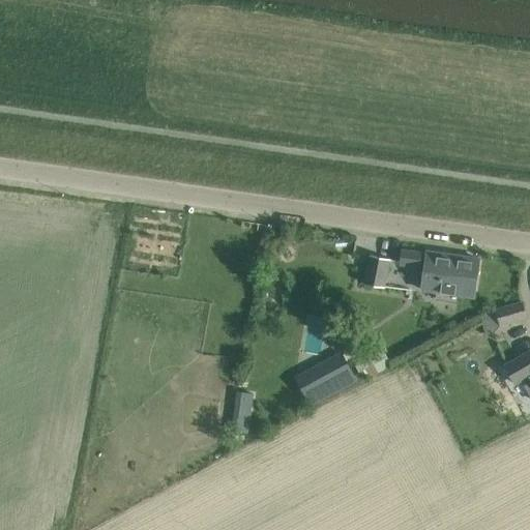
[(419,290),(437,293),(436,299),(458,302),(459,292),(473,294),(478,260),(424,253),(423,260),(419,259),(420,254),(400,251),(398,265),(418,268),(418,267),(422,268),(419,290)]
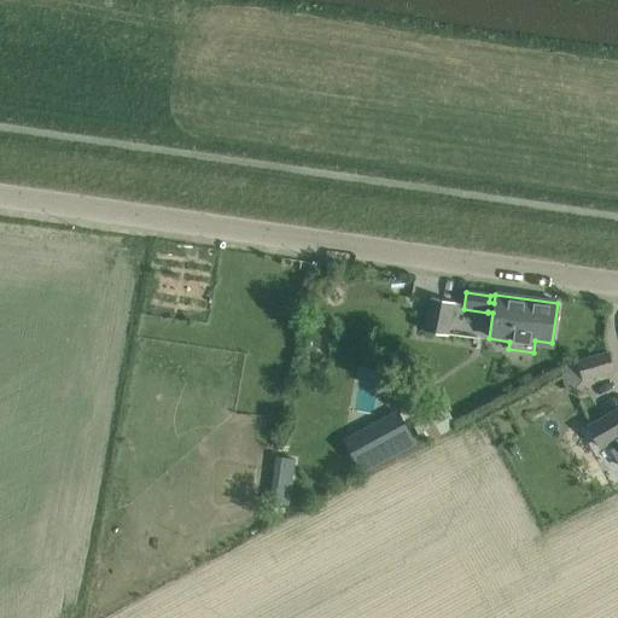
[(431,299),(425,330),(447,333),(453,304),(431,299)]
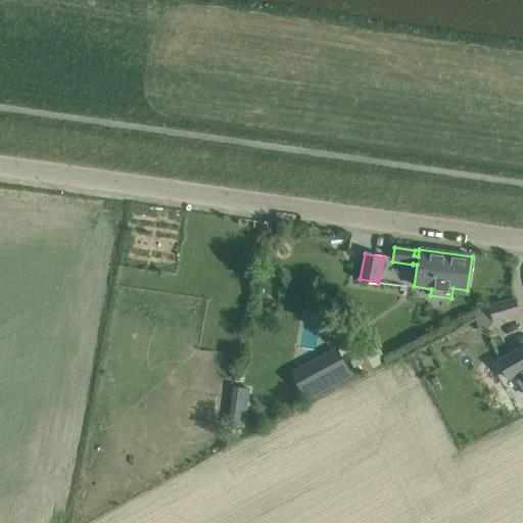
[(494,303),(474,308),(480,330),(494,326),(492,321),(519,314),(514,298),(494,303)]
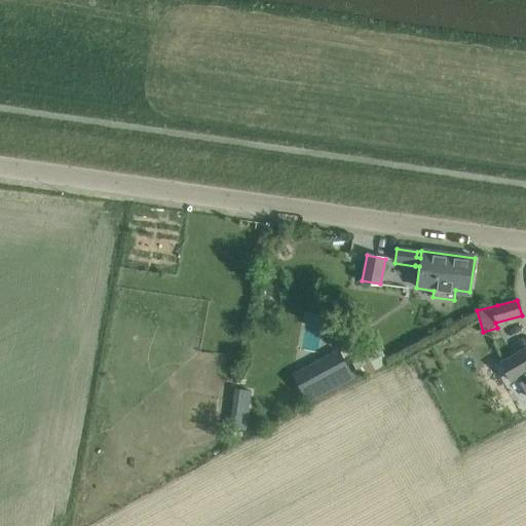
[(316,402),(375,370),(389,362),(381,347),(353,362),(345,347),(300,371),(316,402)]
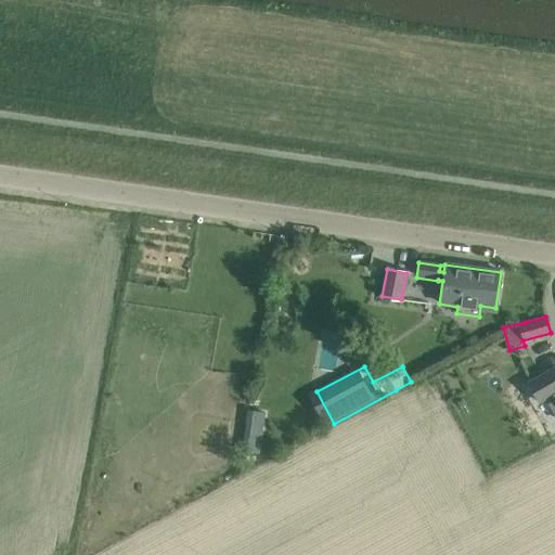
[(554,368),(528,384),(538,401),(554,390),(554,368)]
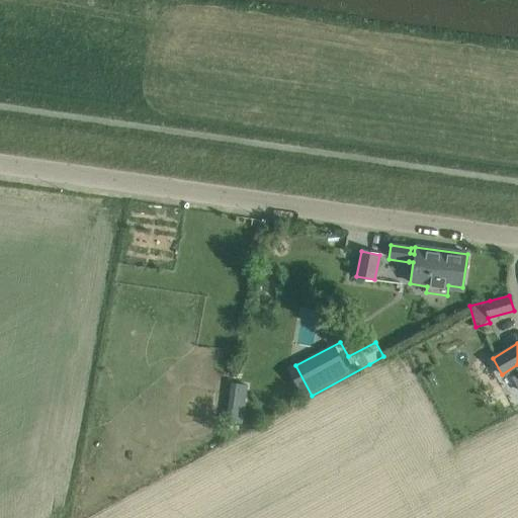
[(235,382),(230,421),(242,422),(247,384),(235,382)]
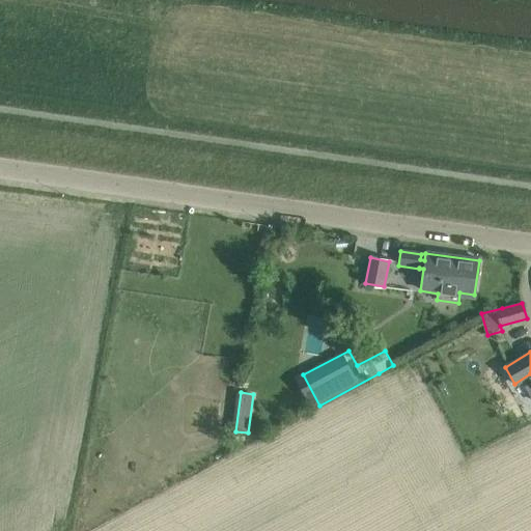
All buildings are outlined.
